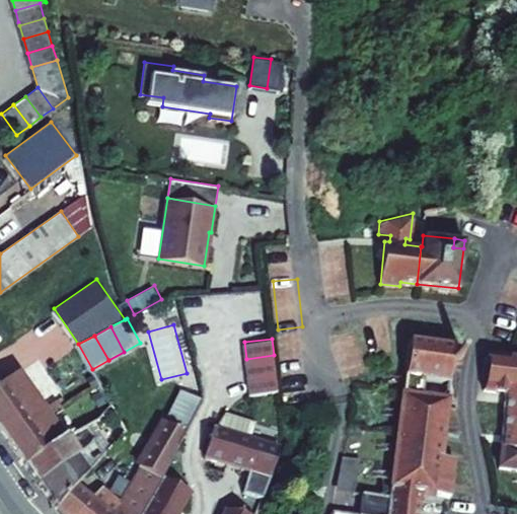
[(425,375),(450,379),(452,358),(463,360),(465,349),(454,347),(454,345),(410,339),(405,373),(425,375)]
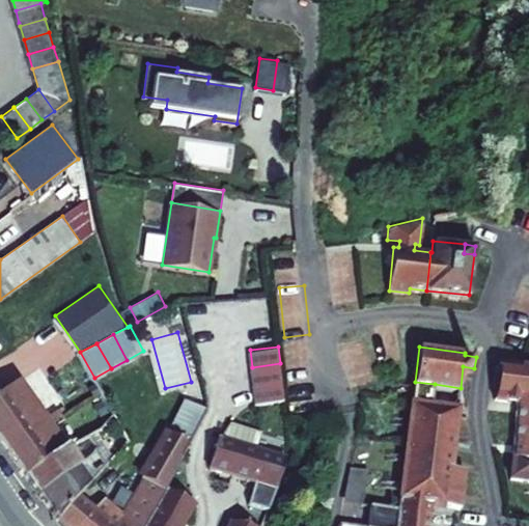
[(519,400),(517,422),(528,423),(528,362),(506,360),(502,398),(519,400)]
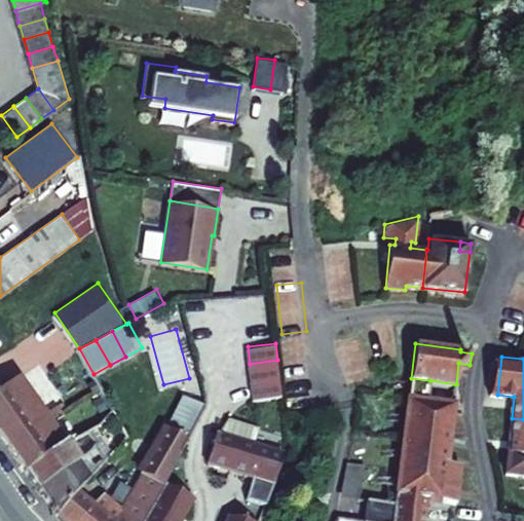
[(277,360),(250,364),(252,380),(279,377),(277,360)]
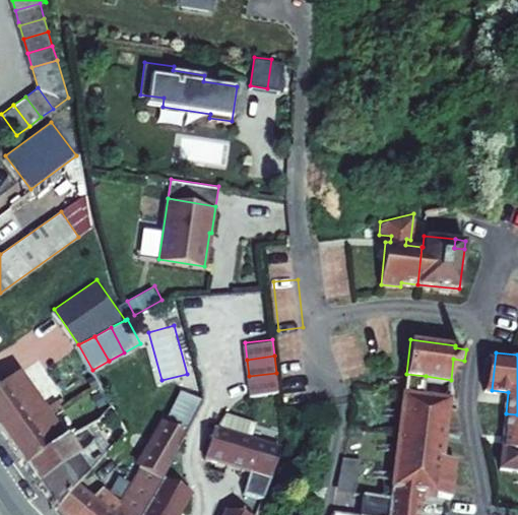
[(0,383),(0,423),(13,442),(52,416),(65,407),(58,398),(46,407),(19,370),(0,383)]
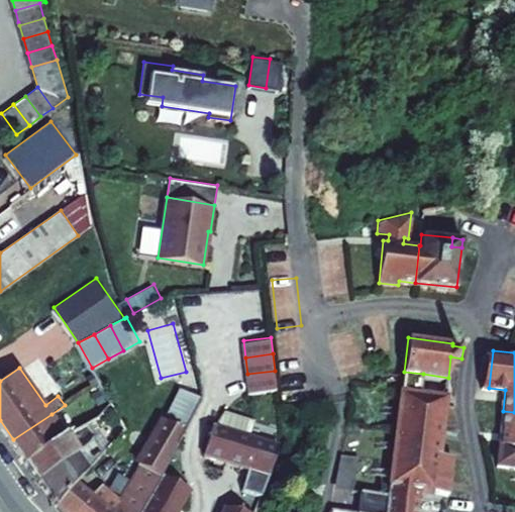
[(275,371),(247,374),(249,392),(277,388),(275,371)]
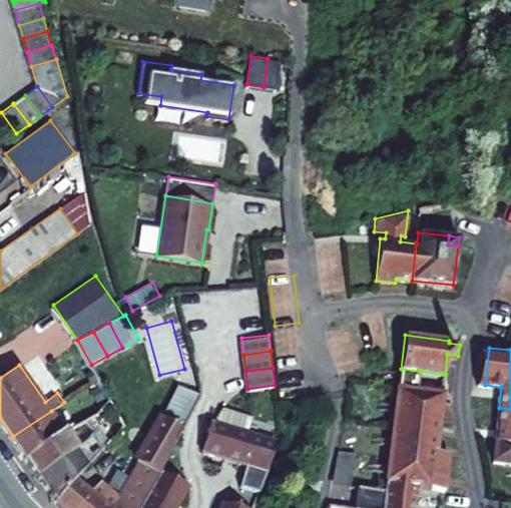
[(86,372),(92,383),(97,379),(91,369),(86,372)]
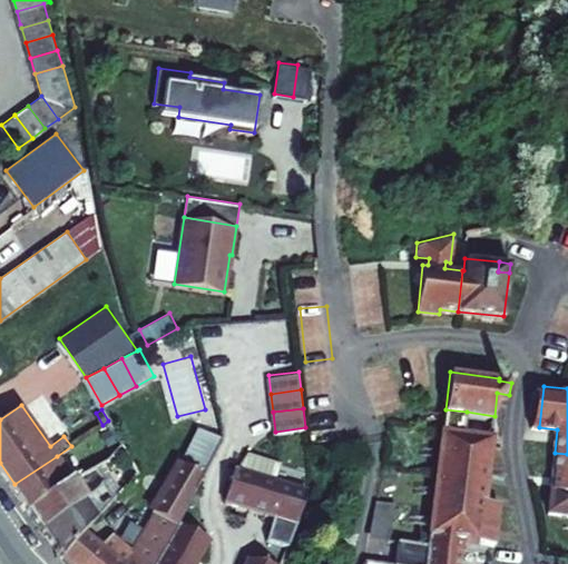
[(488,468),(492,436),(463,433),(467,412),(446,409),(439,474),(462,477),(464,465),(488,468)]
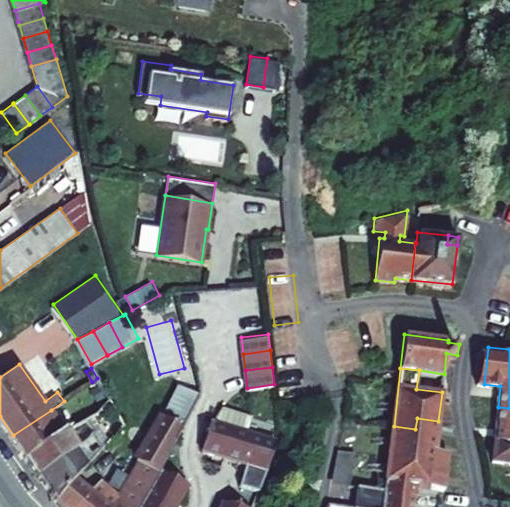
[(90,388),(98,400),(105,396),(98,383),(90,388)]
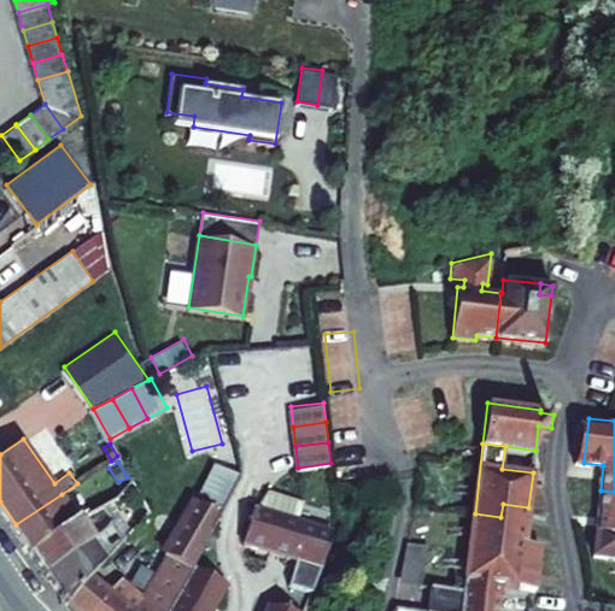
[(216,462),(197,498),(223,512),(241,474),(216,462)]
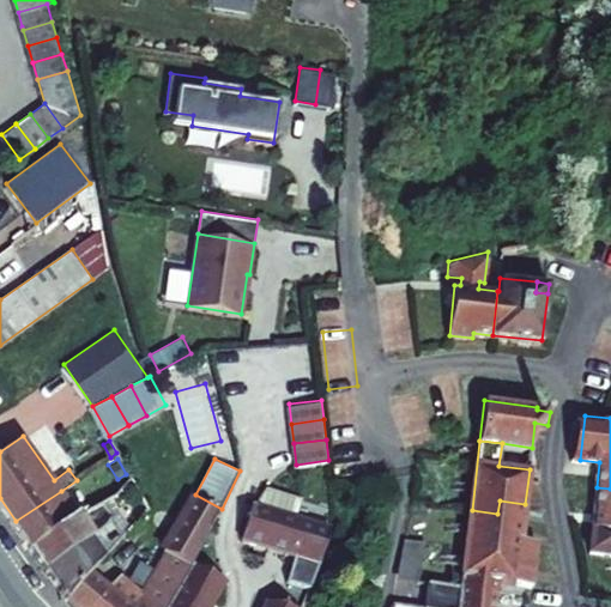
[(268,486),(258,503),(278,510),(277,511),(296,517),(297,515),(302,497),(268,486)]
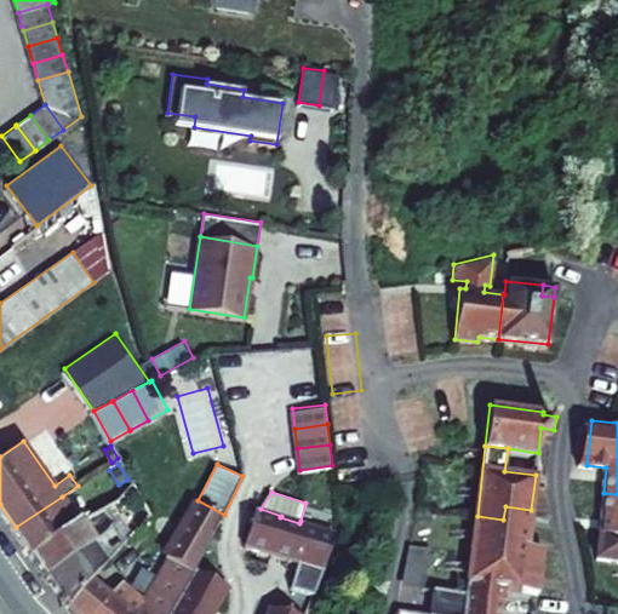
[(617,494),(604,493),(598,556),(617,560),(617,494)]
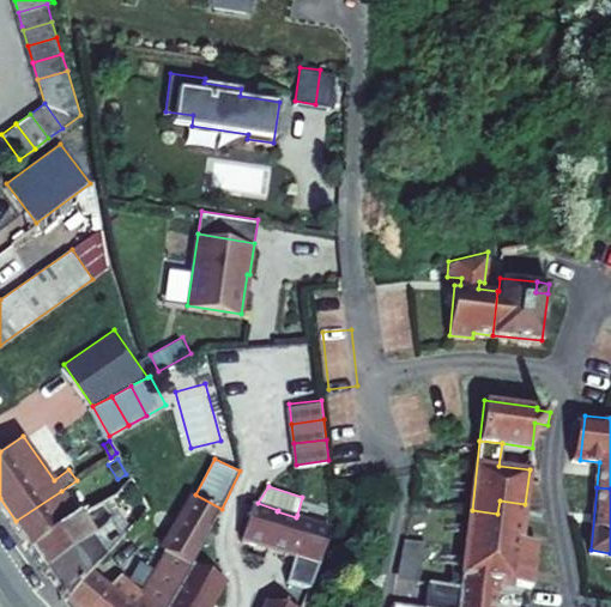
[(61,491),(16,521),(31,545),(53,530),(74,515),(78,514),(61,491)]
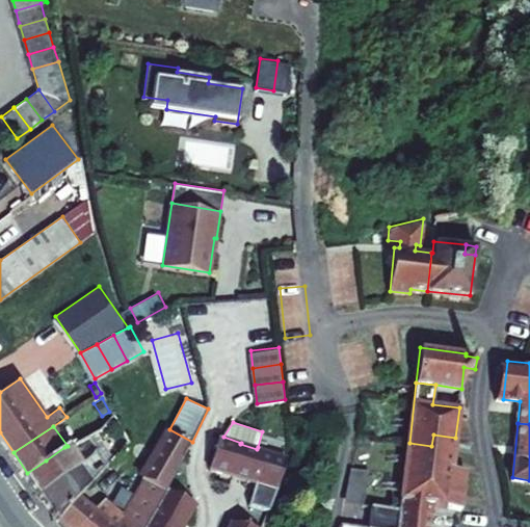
[(125,514),(106,498),(96,508),(78,526),(148,526),(153,519),(170,488),(192,442),(169,429),(142,475),(146,477),(125,514)]
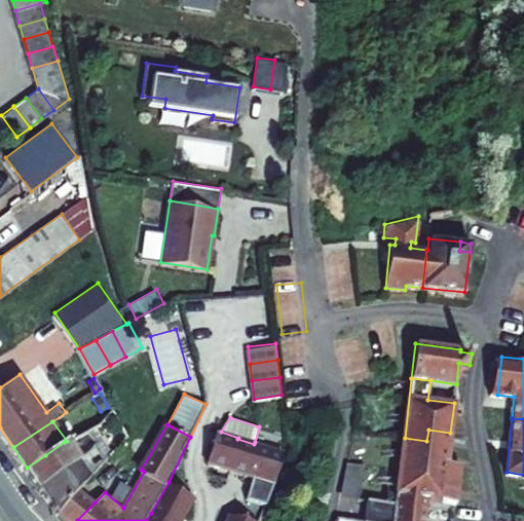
[(91,428),(99,441),(105,438),(98,424),(91,428)]
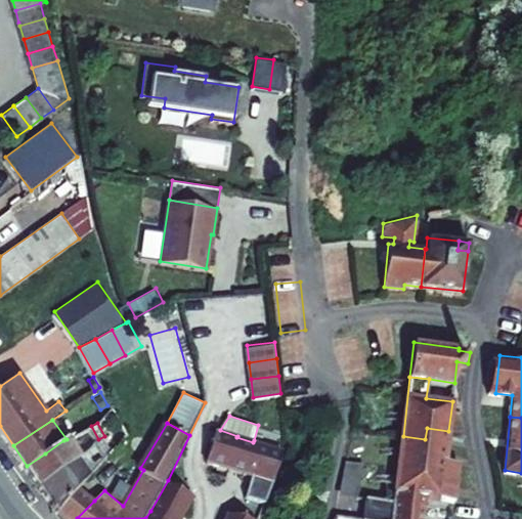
[(427,428),(425,439),(403,436),(399,464),(443,470),(444,460),(448,431),(427,428)]
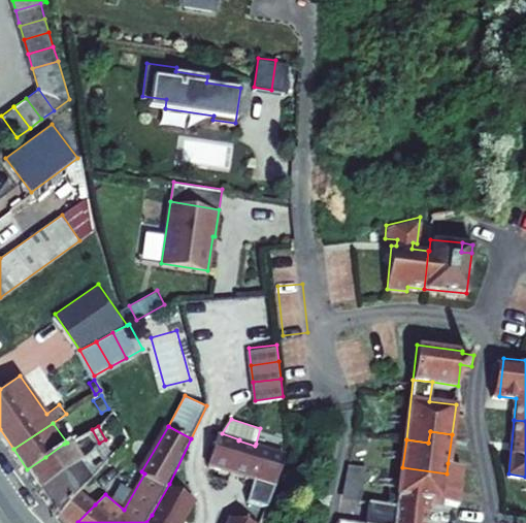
[(218,432),(208,463),(247,472),(255,446),(238,440),(239,439),(222,433),(218,432)]
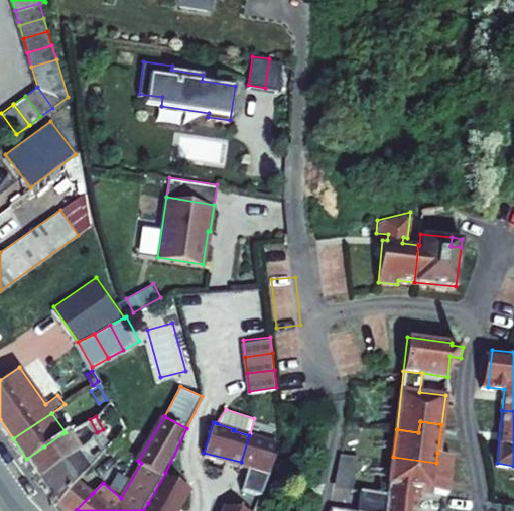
[(103,429),(97,432),(93,434),(104,450),(112,441),(103,429)]
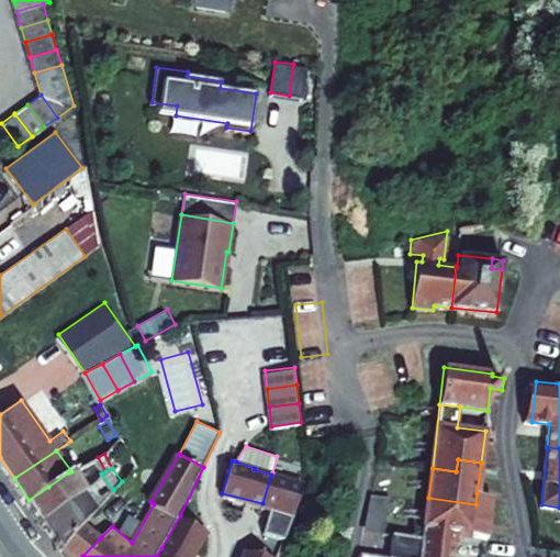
[(29,500),(43,520),(82,491),(68,472),(48,487),(29,500)]
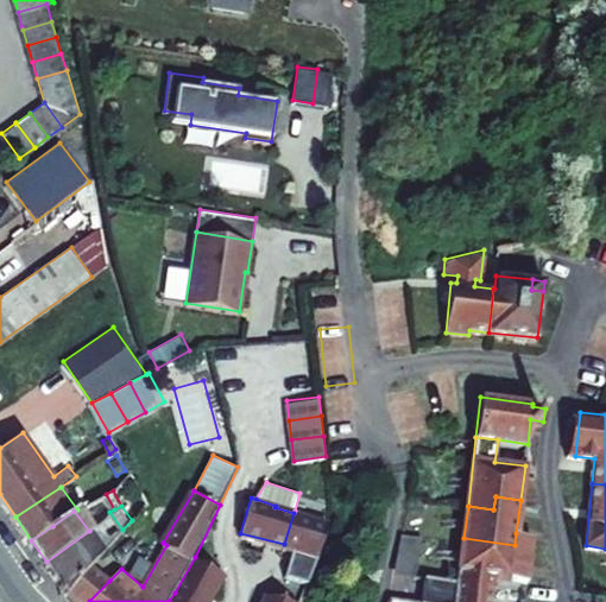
[(308,581),(328,521),(295,511),(294,513),(284,544),(284,546),(294,549),(285,575),(308,581)]
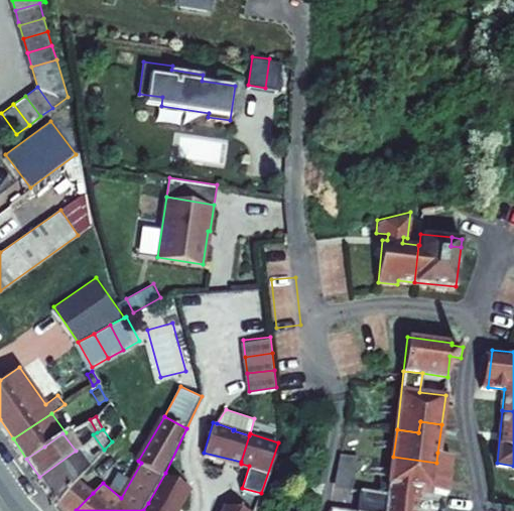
[(93,434),(91,439),(76,451),(39,477),(56,501),(78,479),(104,450),(93,434)]
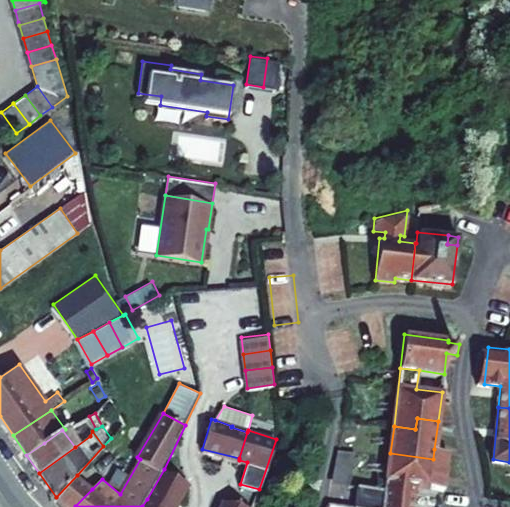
[(332,481),(350,483),(355,451),(338,448),(332,481)]
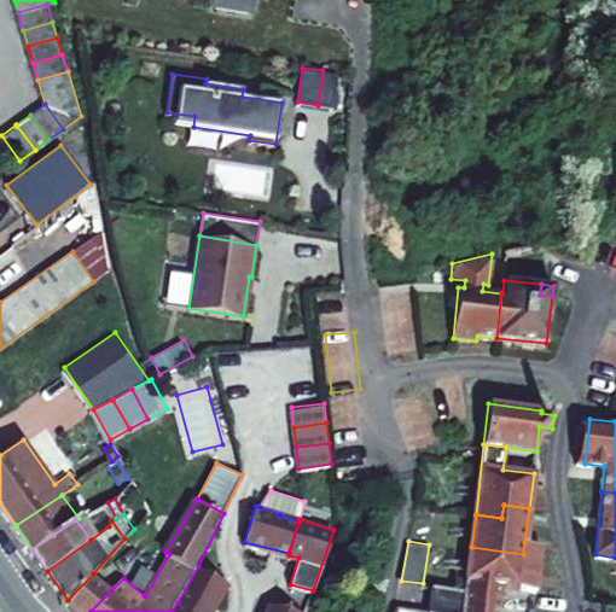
[(538,589),(544,545),(524,542),(523,554),(471,547),(468,578),(504,583),(538,589)]
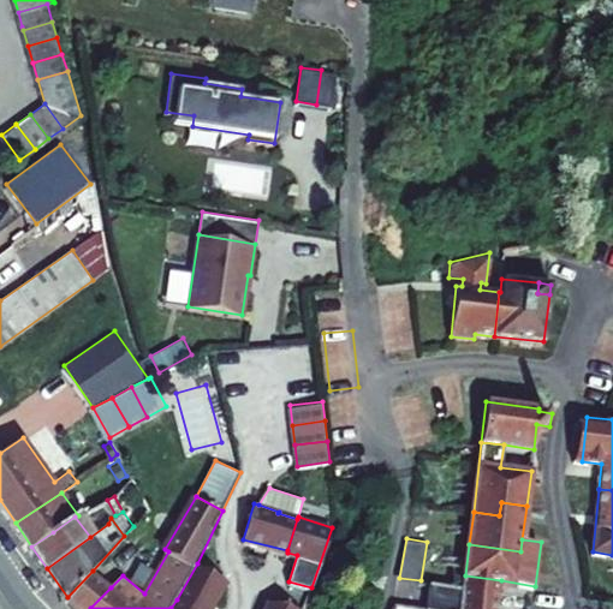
[(177,599),(196,608),(208,608),(225,578),(197,563),(177,599)]
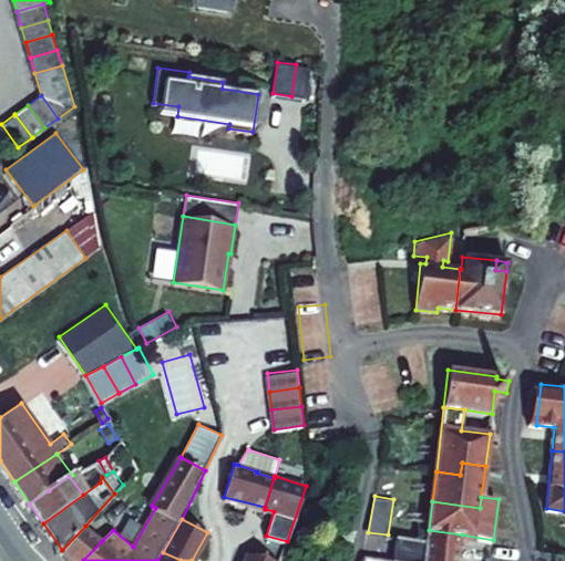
[(71,560),(83,560),(102,541),(85,526),(62,550),(71,560)]
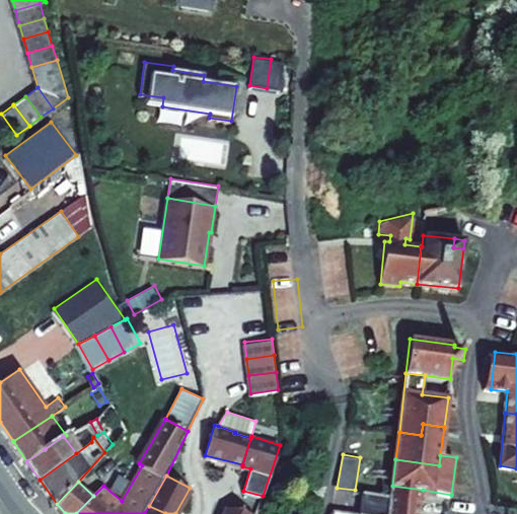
[(419,513),(422,498),(423,490),(392,486),(390,495),(387,513),(419,513)]
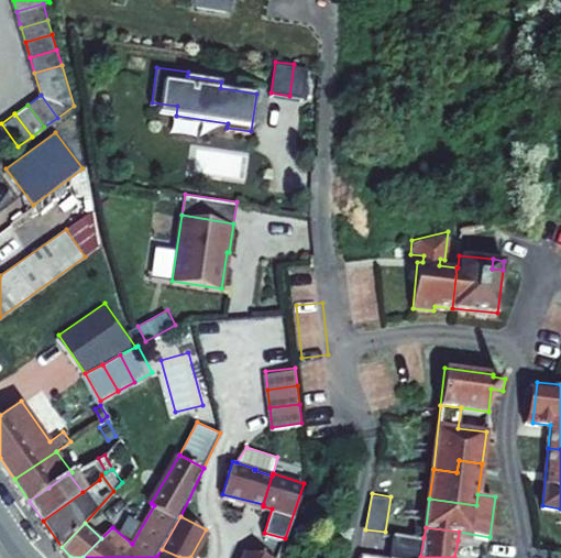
[(394,533),(391,557),(420,557),(424,537),(394,533)]
